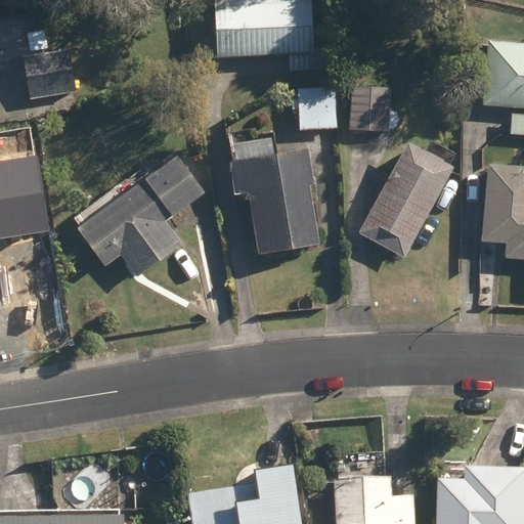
[(291,56),(292,72),(328,71),(326,48),(313,49),(310,0),(214,0),(217,58),(291,56)]
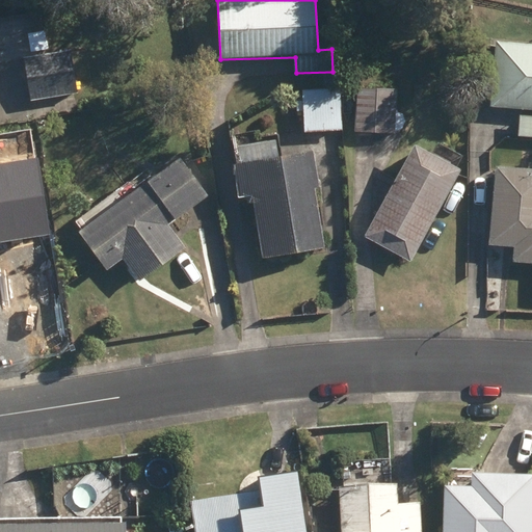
[(28,34),(31,53),(47,51),(45,32),(28,34)]
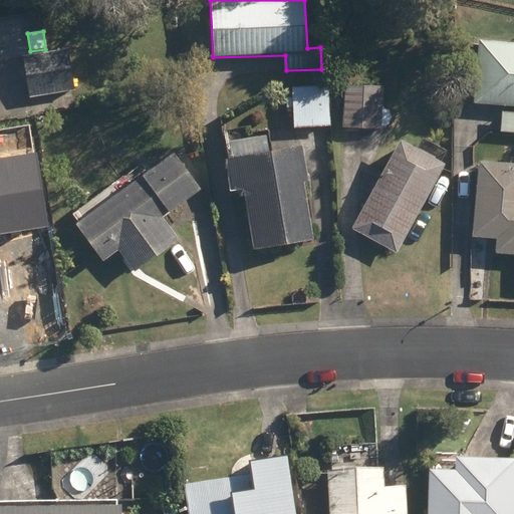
[(475,105),(513,107),(513,44),(479,42),(475,105)]
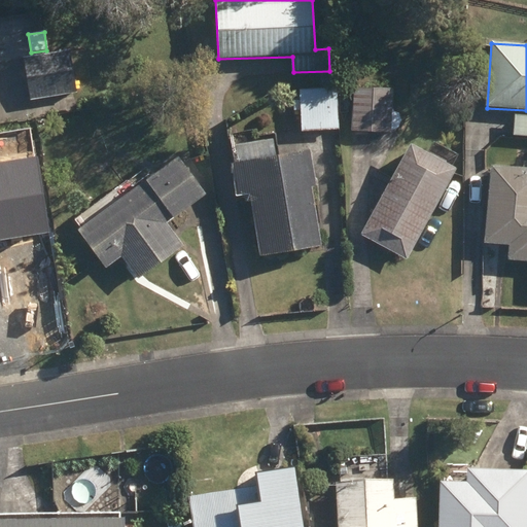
[(24,60),(33,102),(76,94),(69,51),(24,60)]
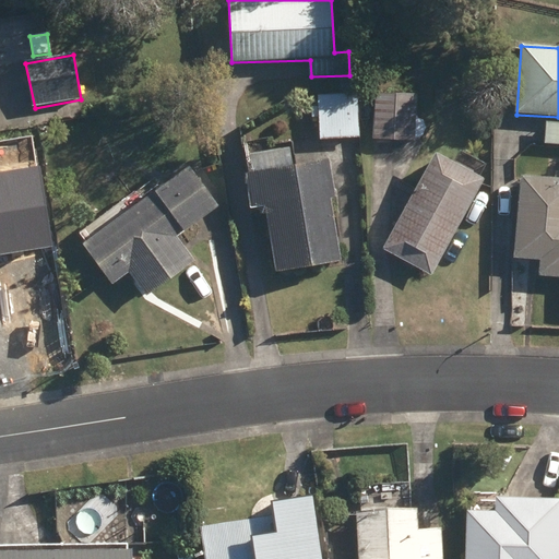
[(373,141),(415,142),(416,95),(375,94),(373,141)]
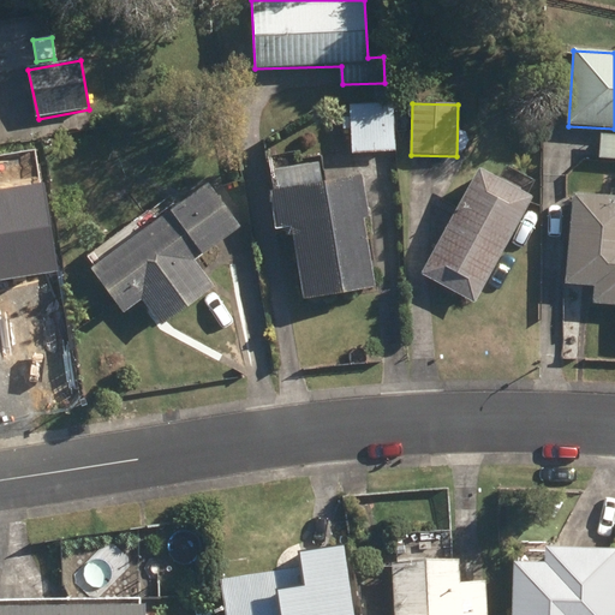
[(350,108),(352,156),(396,153),(394,105),(350,108)]
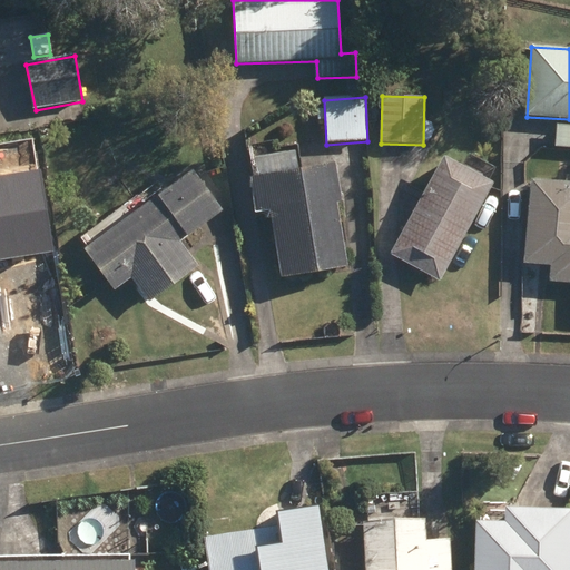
[(556,148),(569,148),(569,127),(558,127),(556,148)]
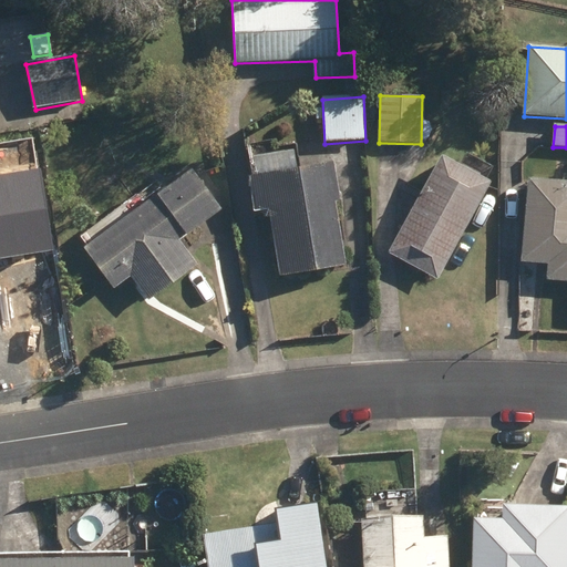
[(268,210),(279,279),(347,267),(336,204),(341,202),(334,164),(284,173),(280,153),(260,156),(264,175),(248,178),(255,213),(268,210)]
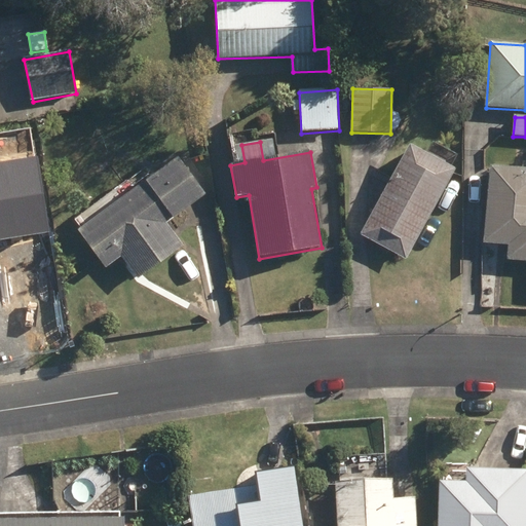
[(360,235),(406,261),(456,170),(409,145),(360,235)]
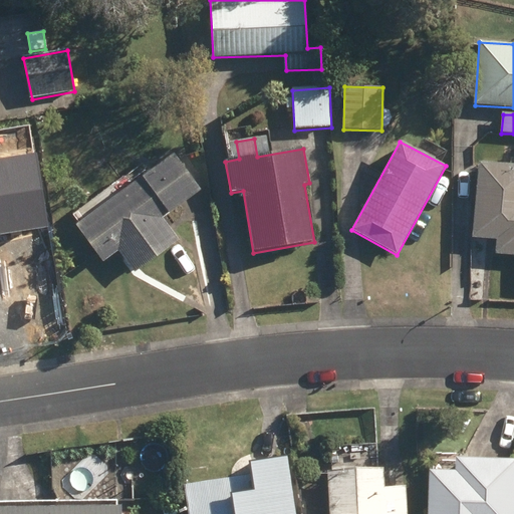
[(0,234),(47,227),(35,154),(0,159),(0,234)]
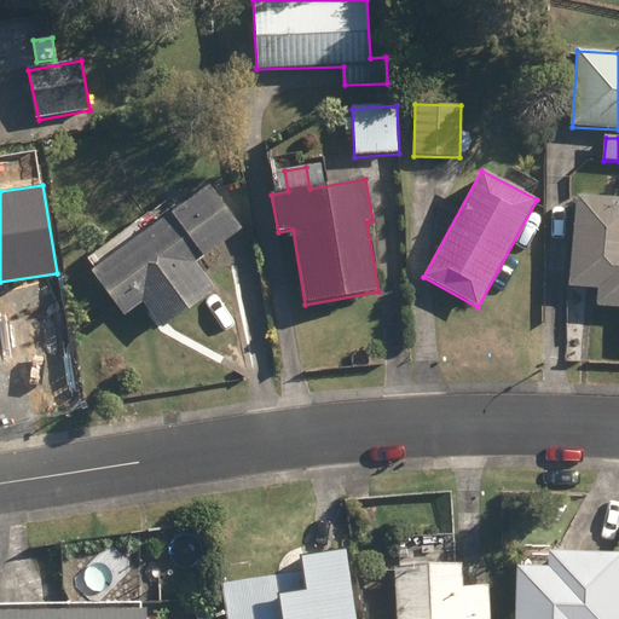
[(143,302),(162,329),(215,290),(196,264),(242,231),(209,187),(92,272),(125,316),(143,302)]
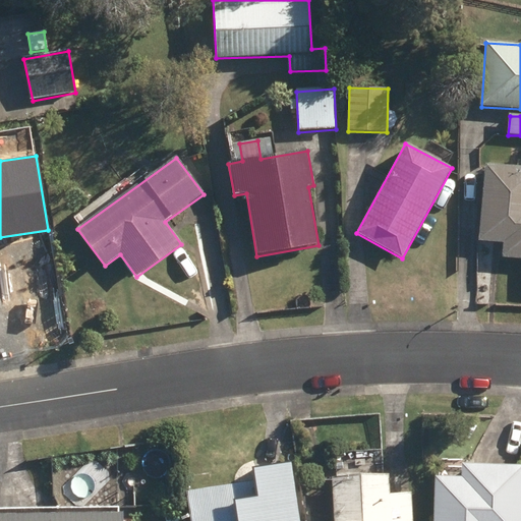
[(520,167),(485,165),(479,241),(505,243),(503,258),(520,259),(520,167)]
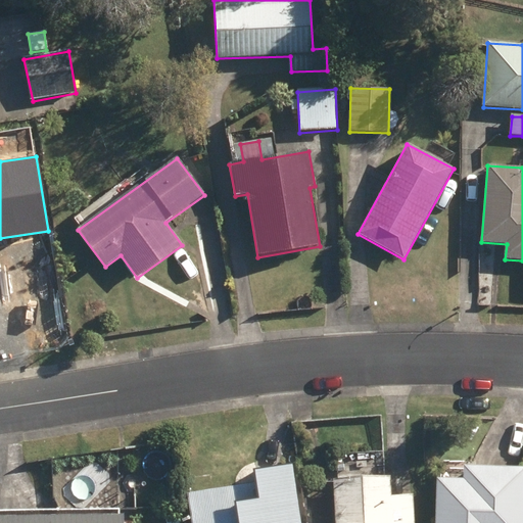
[(257,522),(260,522),(302,522),(292,457),(253,463),(256,480),(187,490),(192,522),(257,522)]
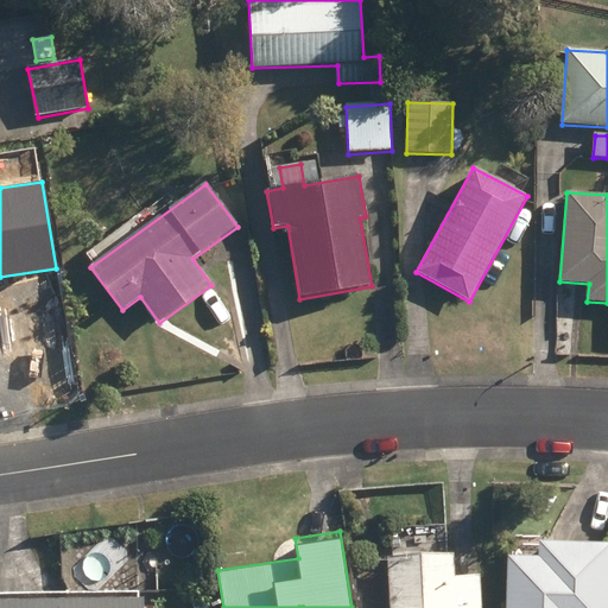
[(607,607),(607,537),(540,536),(539,552),(508,551),(506,607),(607,607)]
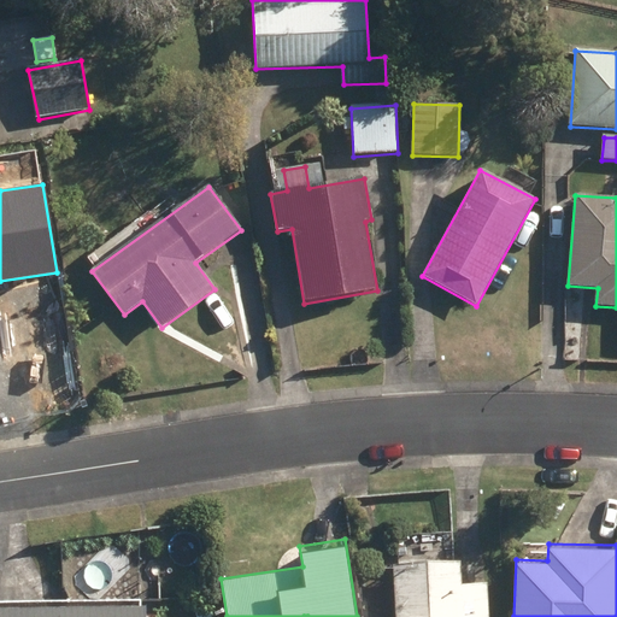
[(393,563),(395,616),(488,616),(487,580),(462,582),(459,558),(393,563)]
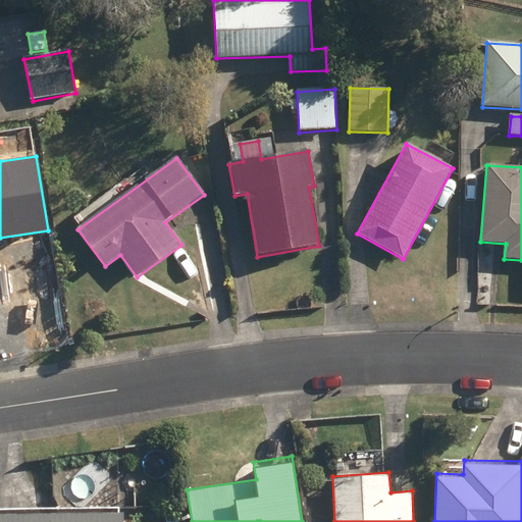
[(5,506),(0,506),(0,521),(123,521),(124,505),(5,506)]
